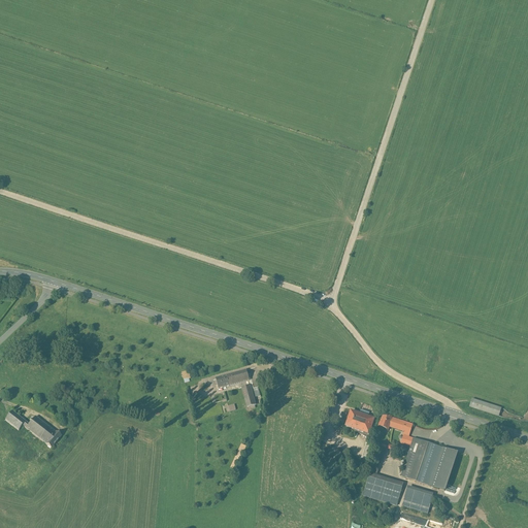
[(246,371),(227,376),(229,387),(250,382),(246,371)]
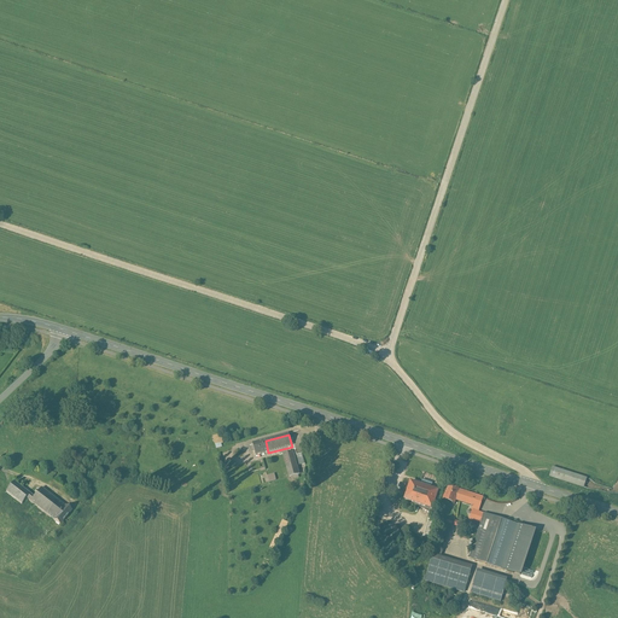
[(266,441),(252,444),(256,456),(268,453),(266,441)]
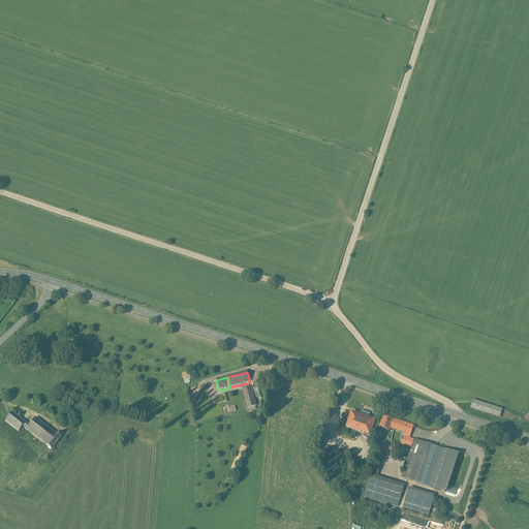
[(251,386),(242,389),(248,408),(256,406),(251,386)]
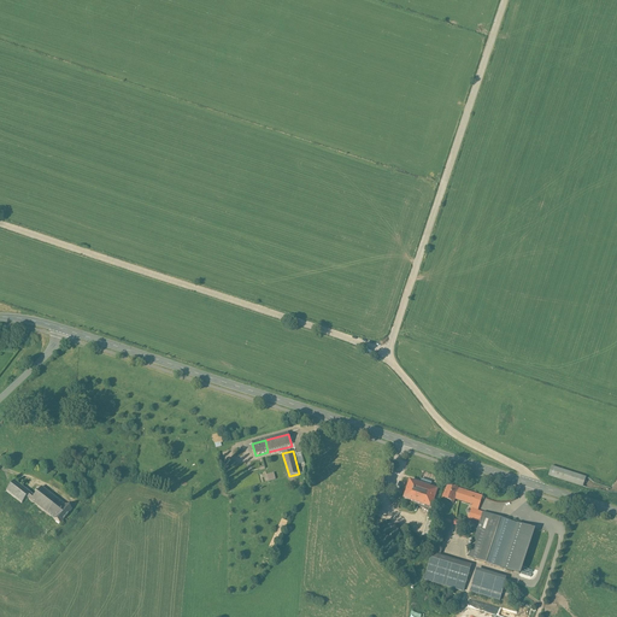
[(295,454),(295,457),(297,457),(299,464),(305,463),(301,453),(295,454)]
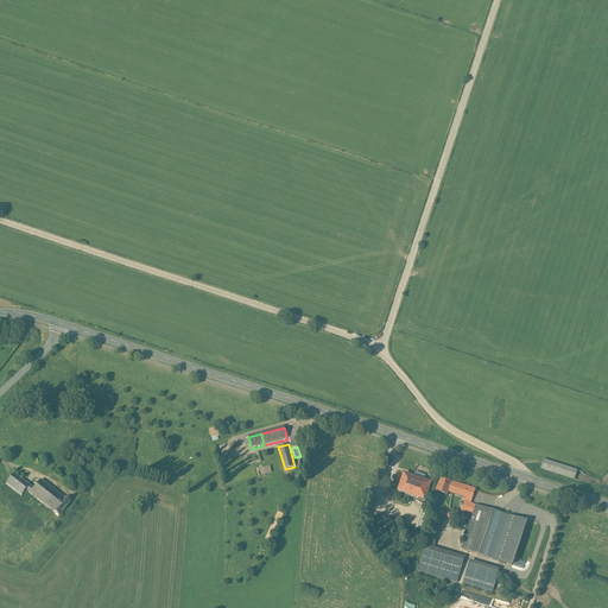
[(544,460),(540,469),(574,480),(577,470),(544,460)]
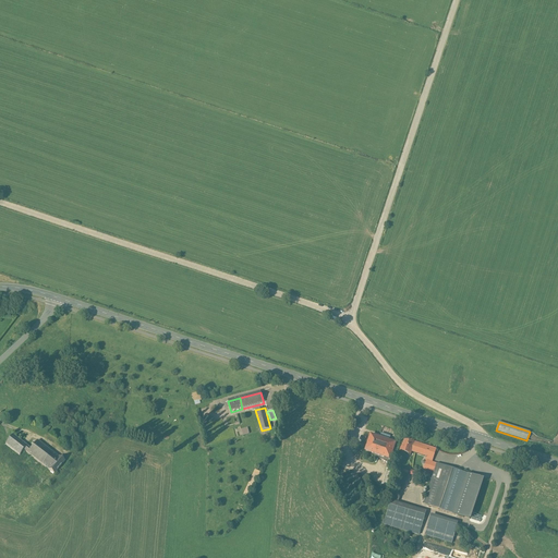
[(28,447),(13,436),(7,445),(20,456),(24,450),(28,447)]
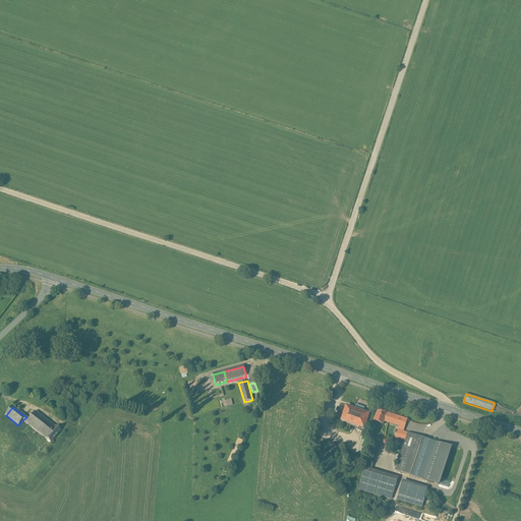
[(369,414),(346,407),(342,422),(364,429),(369,414)]
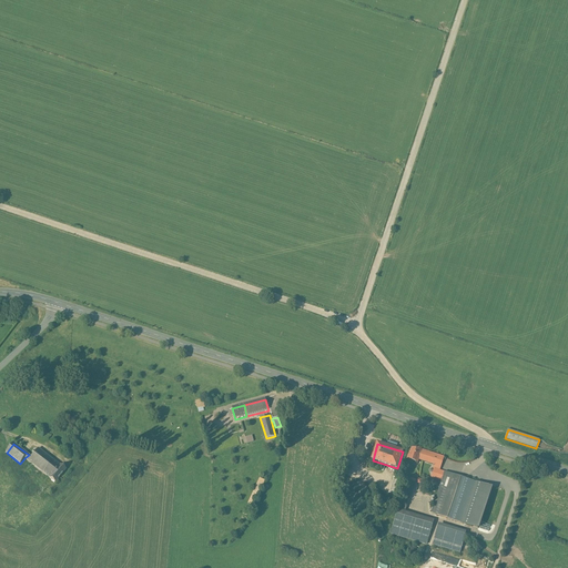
[(422,450),(413,447),(411,456),(409,455),(408,459),(417,463),(418,459),(422,450)]
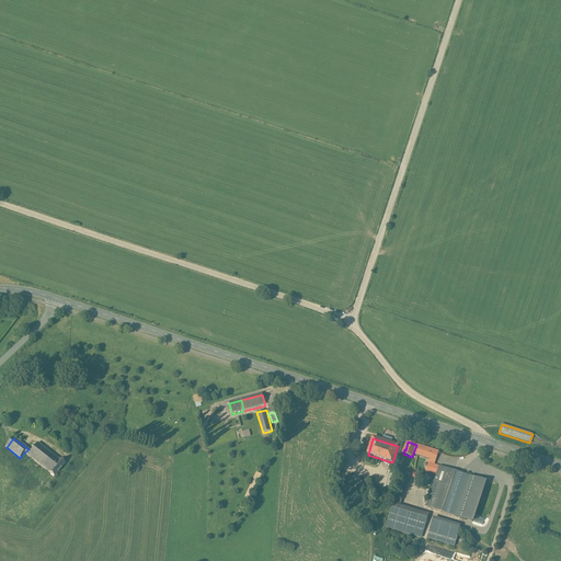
[(59,460),(38,444),(32,451),(29,456),(49,473),(59,460)]
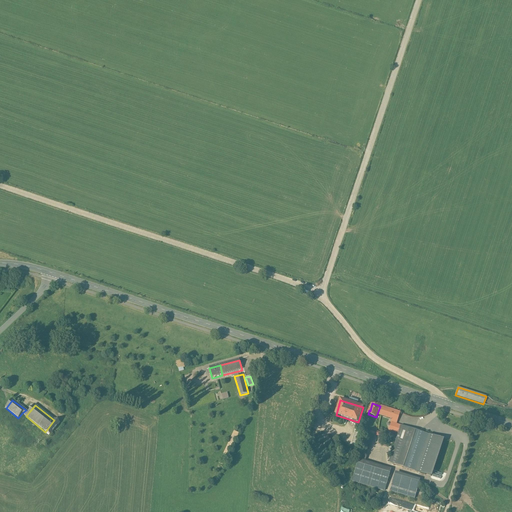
[(380,406),(377,414),(392,419),(391,423),(392,423),(396,424),(400,413),(380,406)]
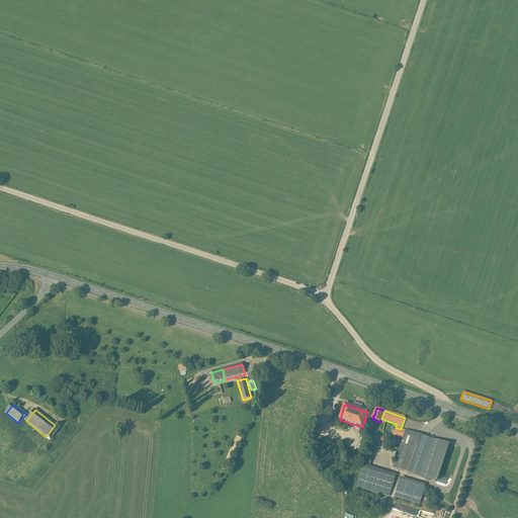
[(55,425),(46,437),(49,438),(48,439),(50,441),(51,440),(52,440),(61,428),(56,425),(55,425)]
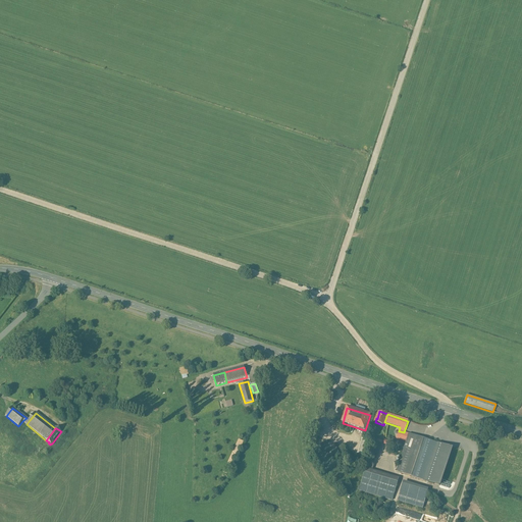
[(404,432),(400,431),(397,438),(403,440),(405,433),(404,432)]
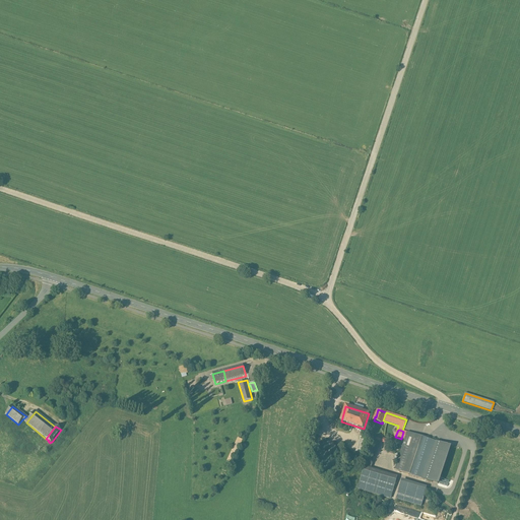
[(418,436),(407,433),(404,440),(394,470),(406,474),(418,436)]
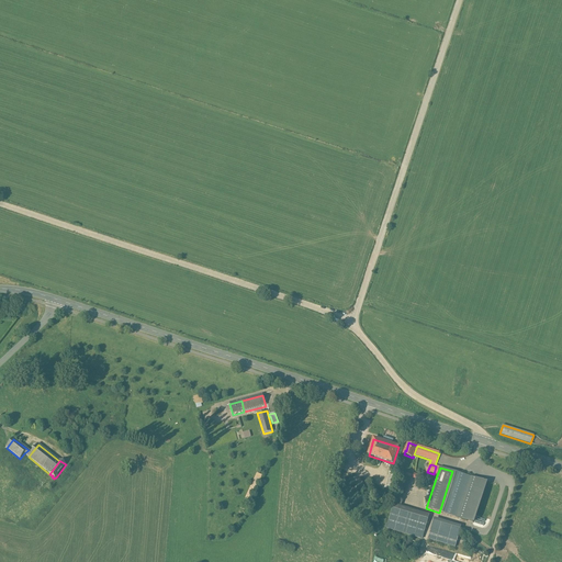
[(452,471),(439,513),(447,515),(450,505),(459,507),(459,508),(461,508),(472,478),(452,471)]
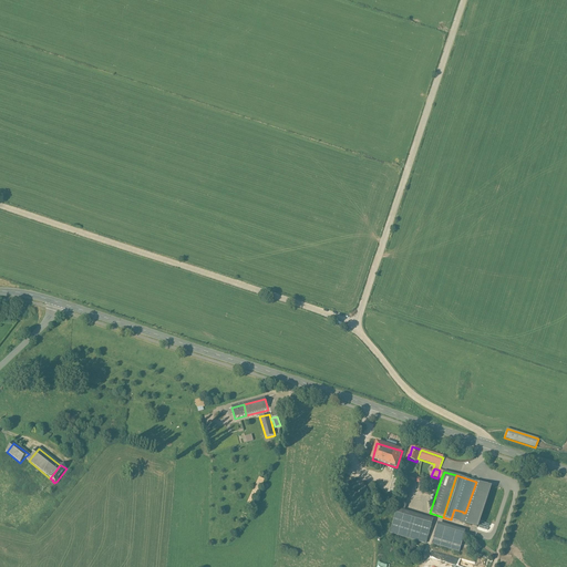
[(259,476),(243,514),(248,516),(265,478),(259,476)]
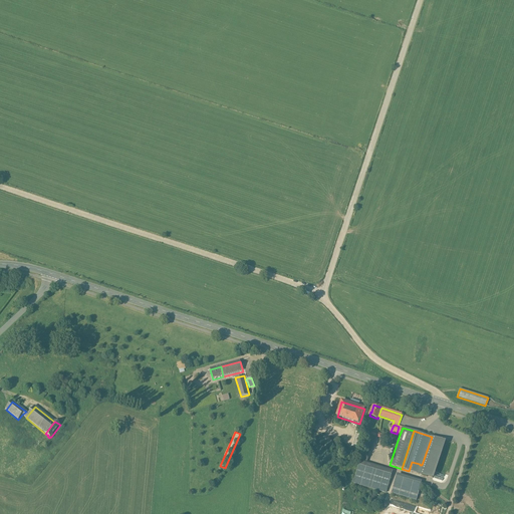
[(362,433),(356,432),(351,446),(357,448),(362,433)]
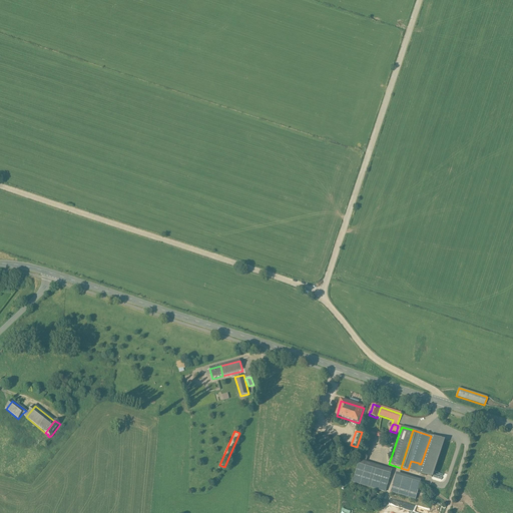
[(431,436),(421,464),(419,464),(416,473),(428,477),(440,439),(431,436)]
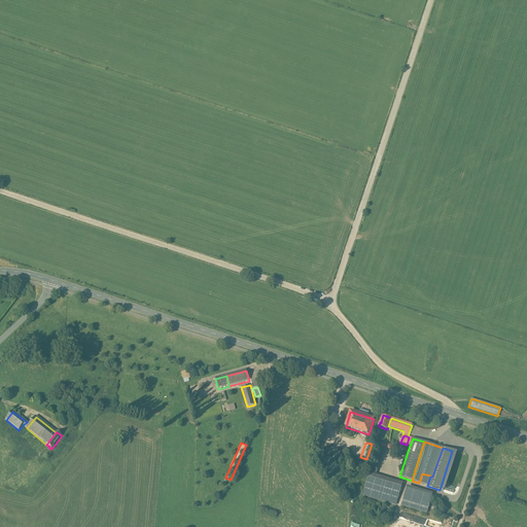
[(370,473),(370,475),(376,477),(376,476),(384,453),(378,451),(370,473)]
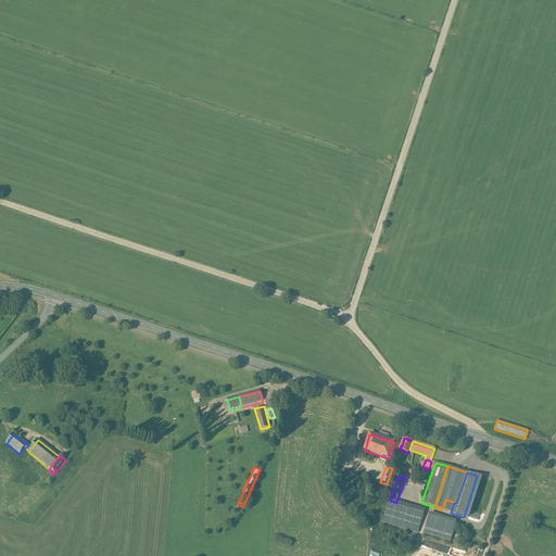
[(425,510),(396,502),(396,503),(390,501),(390,500),(389,504),(424,515),(425,510)]
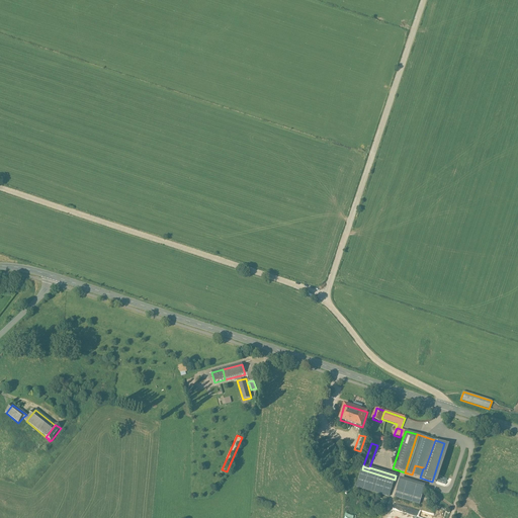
[(423,467),(415,465),(412,475),(420,478),(423,468),(423,467)]
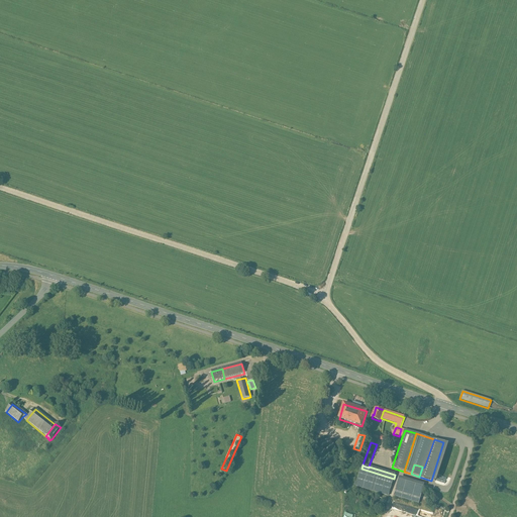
[(394,479),(362,469),(360,474),(392,483),(394,479)]
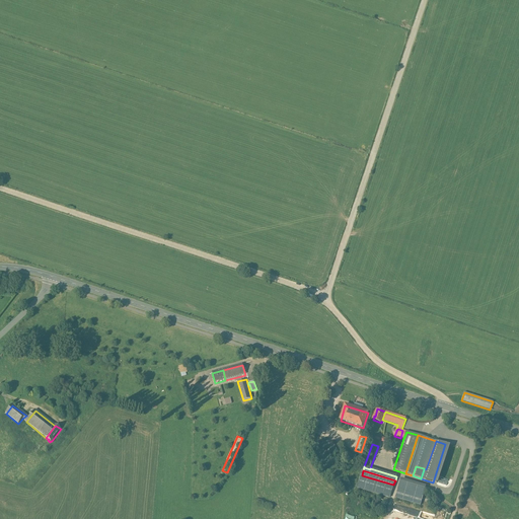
[(362,475),(361,475),(358,486),(390,496),(394,485),(393,485),(362,475)]
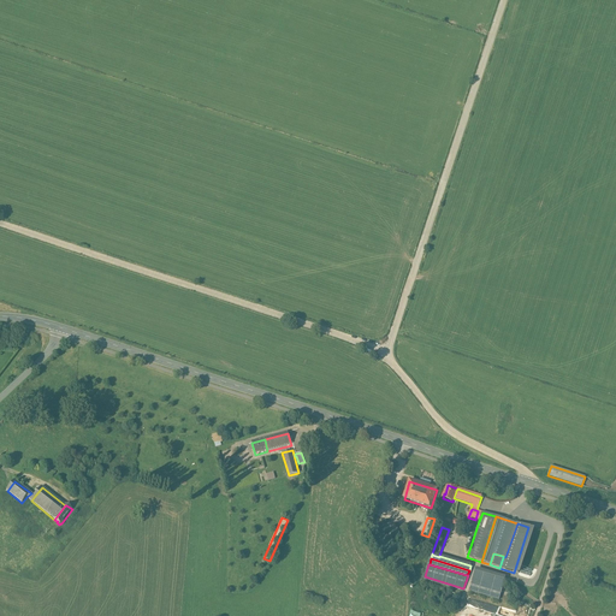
[(505,578),(477,569),(473,581),(502,590),(505,578)]
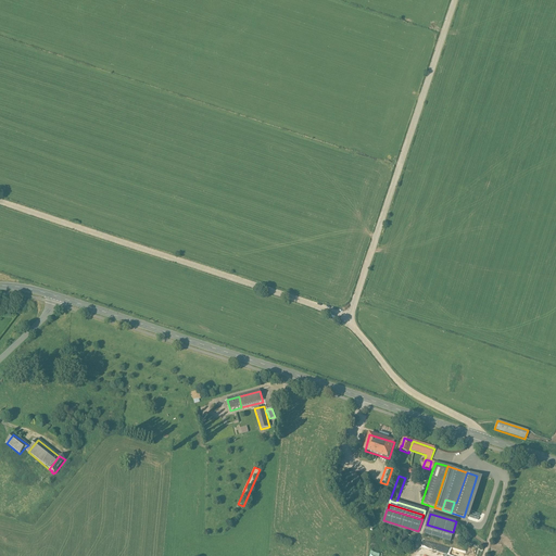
[(453,532),(427,525),(425,533),(451,541),(453,532)]
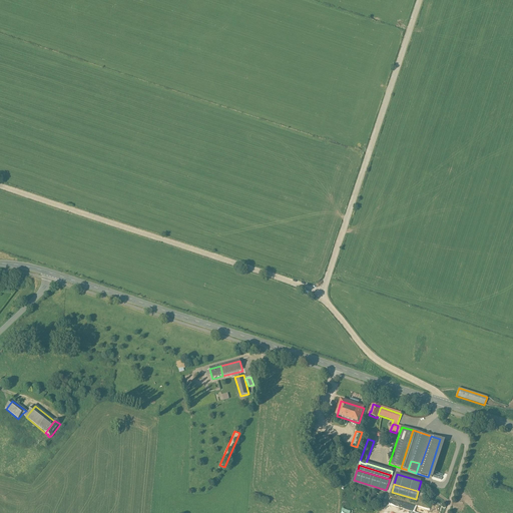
[(378,500),(378,498),(378,496),(377,494),(375,493),(373,493),(371,493),(369,494),(368,496),(368,498),(368,500),(369,502),(371,503),(373,504),(375,503),(377,502),(378,500)]
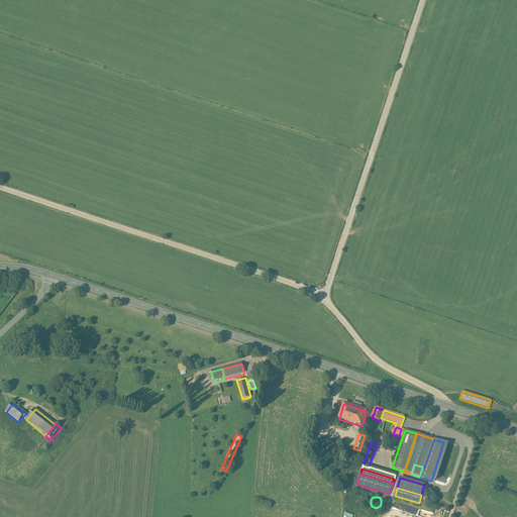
[(388,516),(389,516),(430,516),(432,513),(393,501),(388,516)]
